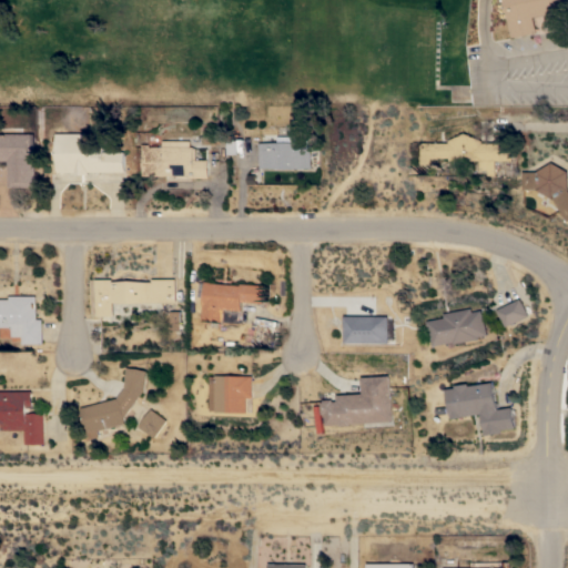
[(505,0),(567,0),(567,10),(535,17),(537,32),(513,38),(505,0)]
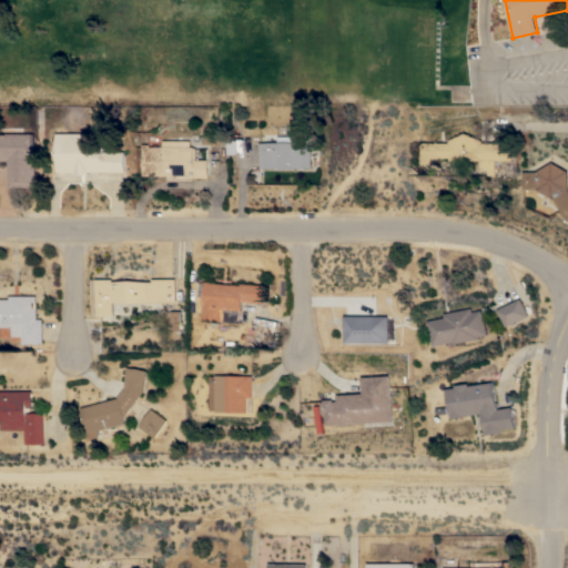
[(95,132),(95,144),(104,143),(104,152),(125,151),(125,171),(89,172),(89,173),(75,173),(75,171),(58,171),(57,133),(95,132)]
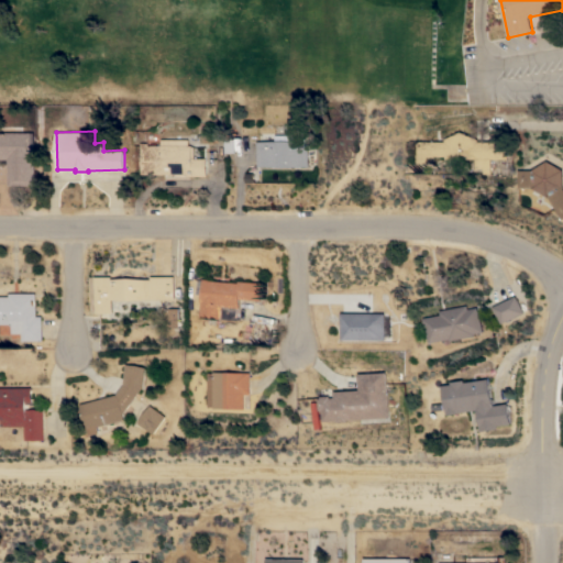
[(462,131),(478,139),(478,141),(507,141),(507,158),(490,159),(490,174),(482,174),(482,168),(475,168),(475,158),(445,158),(445,156),(435,156),(435,163),(416,163),(416,154),(417,154),(417,141),(445,140),(445,139),(462,131)]
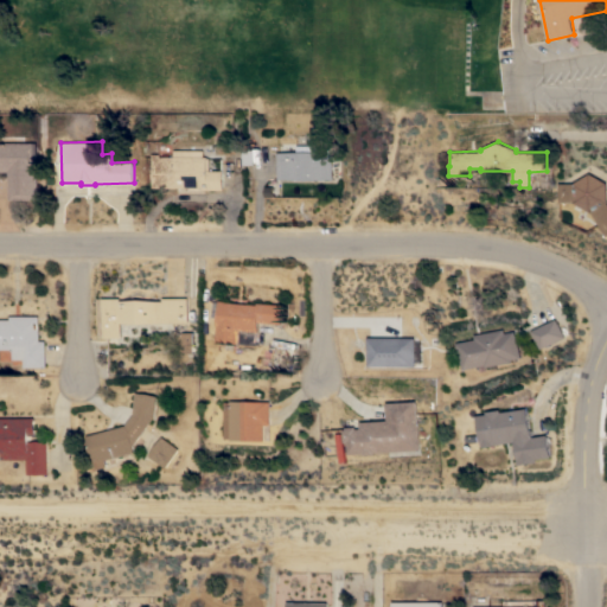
[(38,199),(8,199),(8,171),(0,171),(0,142),(38,142),(38,199)]
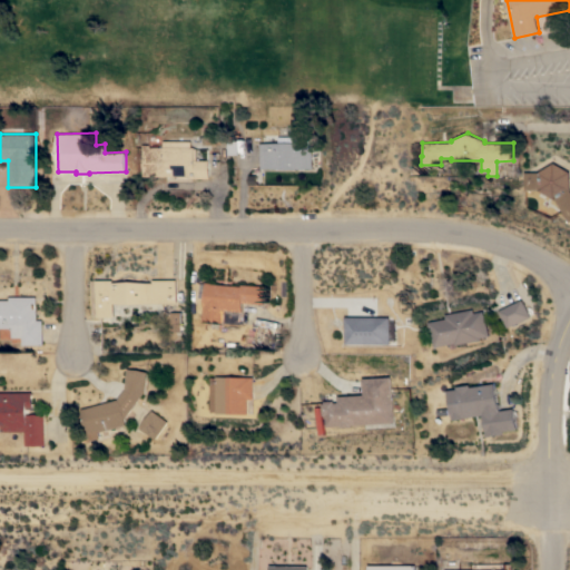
[(262,143),(279,143),(279,136),(312,136),(312,143),(314,143),(313,168),(261,168),(262,143)]
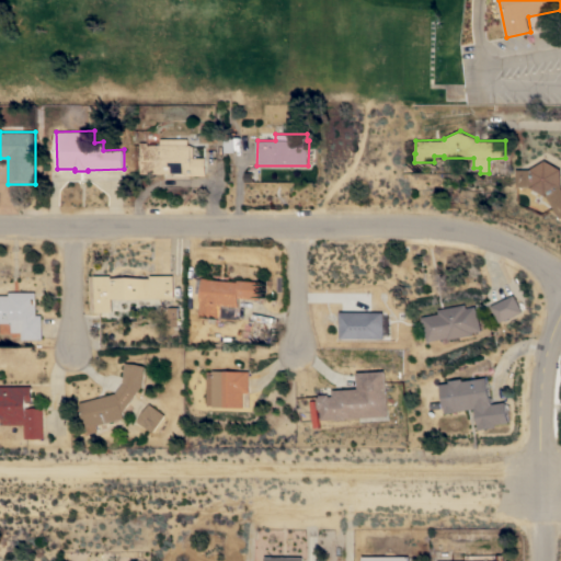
[(140,141),(149,141),(149,145),(161,145),(161,138),(189,138),(189,144),(191,144),(191,146),(194,146),(194,157),(206,157),(206,175),(187,175),(187,173),(140,173),(140,141)]
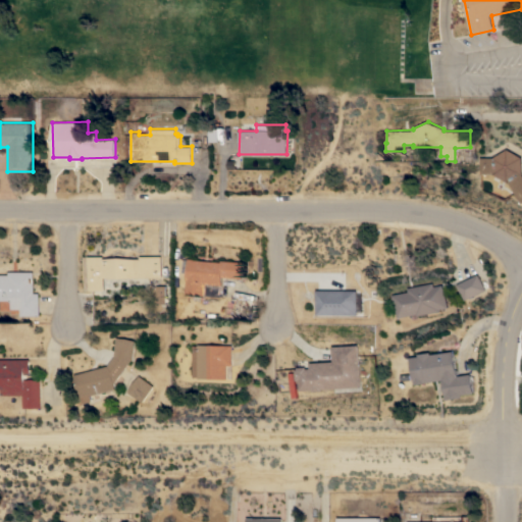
[(521,201),(520,203),(508,181),(493,173),(481,173),(481,157),(493,157),(508,149),(521,155),(521,201)]
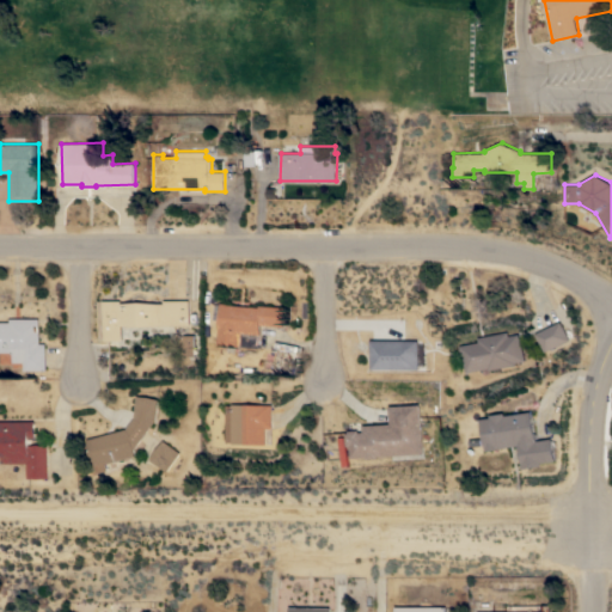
[(123,340),(105,341),(104,301),(123,300),(123,303),(165,303),(165,300),(190,300),(191,324),(123,325),(123,340)]
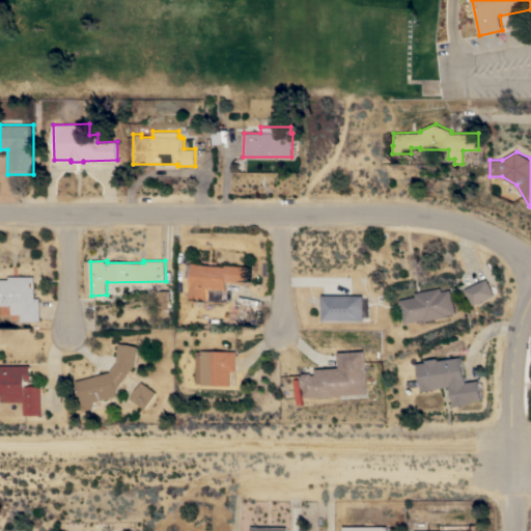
[(246,283),(226,281),(224,302),(189,298),(193,262),(227,267),(227,264),(248,267),(246,283)]
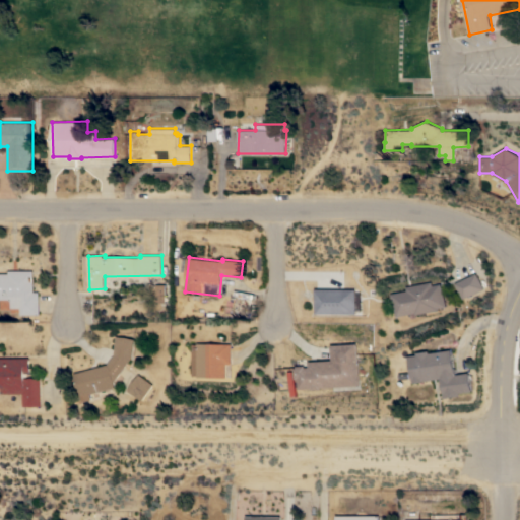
[(0,273),(9,273),(9,270),(35,270),(35,291),(40,291),(40,315),(20,314),(20,308),(11,308),(11,299),(0,299),(0,273)]
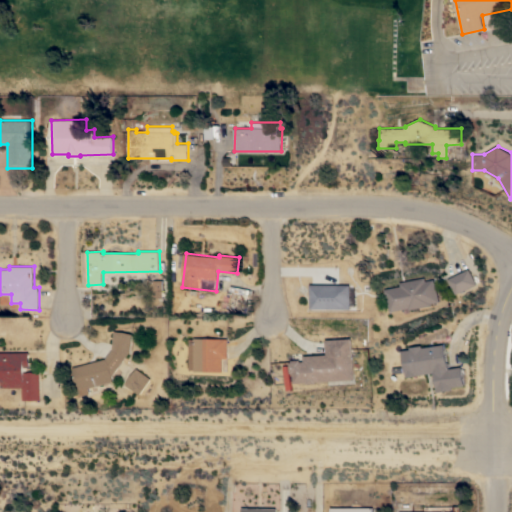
[(469,268),(476,284),(455,294),(448,278),(469,268)]
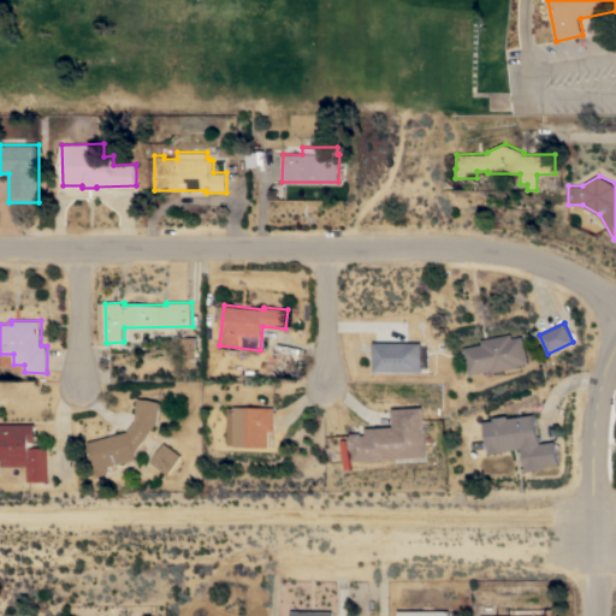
[(484,344),(483,339),(513,333),(514,338),(523,336),(529,362),(520,365),(520,367),(492,373),(492,371),(469,375),(465,348),(484,344)]
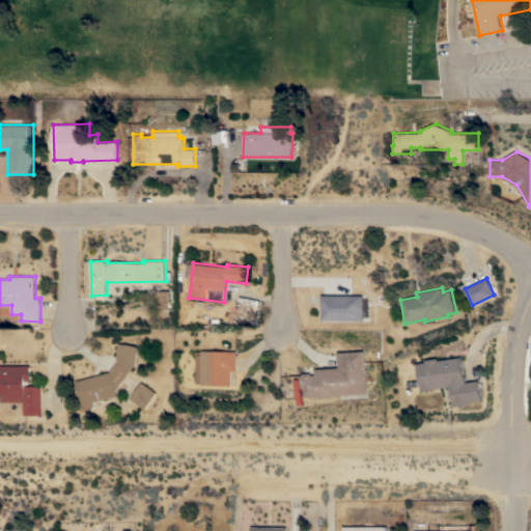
[(322,320),(363,320),(364,296),(323,296),(322,320)]
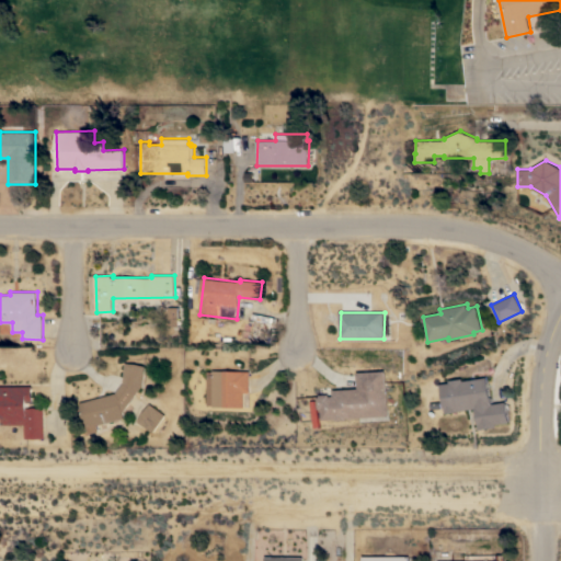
[(124,382),(127,362),(147,365),(144,387),(142,386),(123,411),(125,418),(98,425),(99,430),(89,433),(81,402),(116,392),(124,382)]
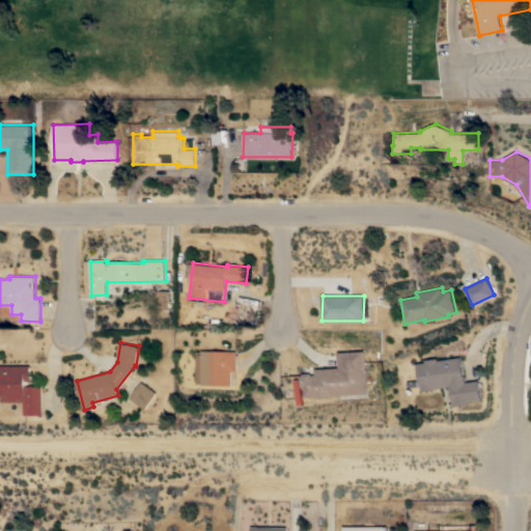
[(201,385),(201,383),(195,383),(196,351),(201,351),(202,350),(236,351),(236,371),(231,371),(230,386),(201,385)]
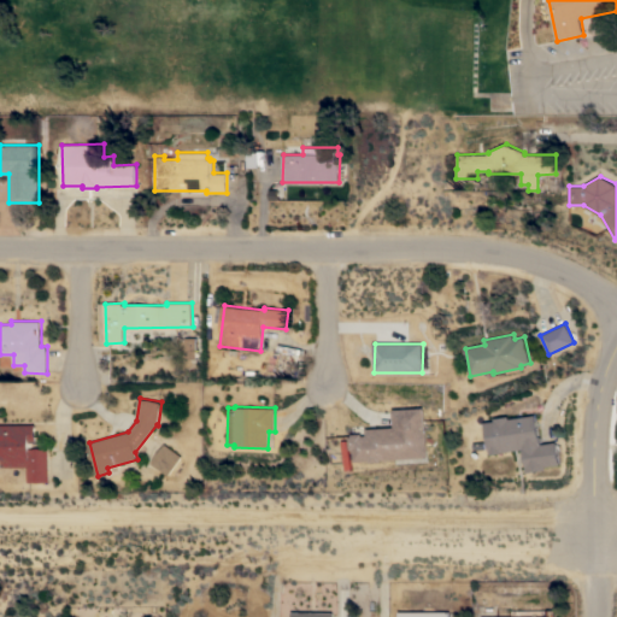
[(395,427),(394,409),(424,407),(428,457),(380,459),(380,462),(369,462),(369,460),(354,462),(353,450),(351,450),(350,436),(352,436),(352,434),(363,434),(363,435),(368,435),(366,429),(395,427)]
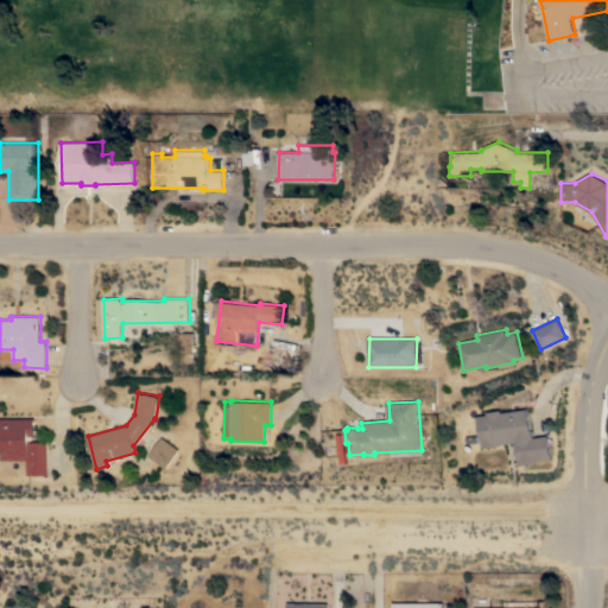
[(489,415),(488,412),(502,410),(504,412),(530,409),(534,437),(549,435),(552,457),(538,460),(538,462),(519,464),(515,442),(483,447),(479,416),(489,415)]
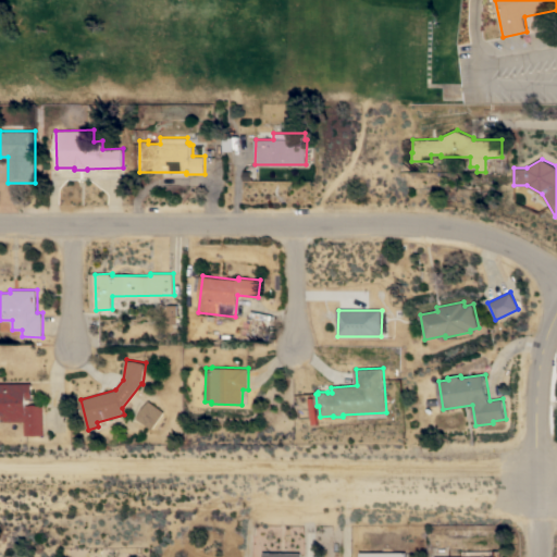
[(0,382),(33,382),(33,399),(28,399),(28,405),(44,405),(44,435),(25,435),(25,420),(2,421),(2,415),(0,415),(0,382)]
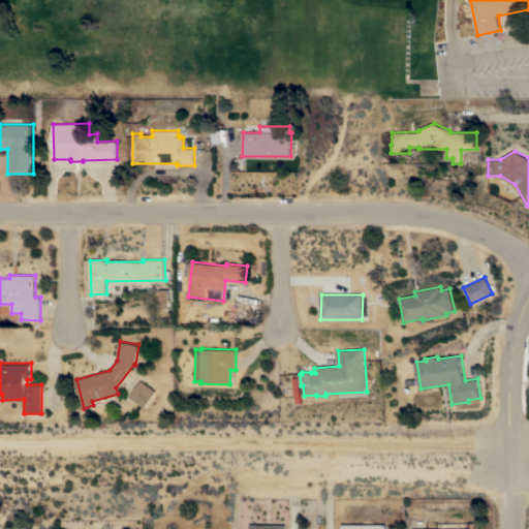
[(144,407),(129,397),(142,380),(156,392),(144,407)]
